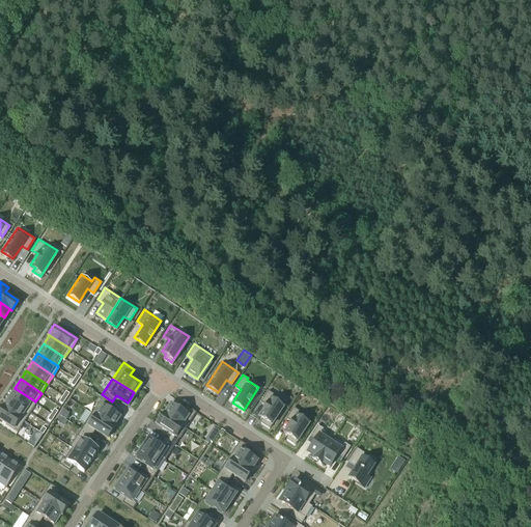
[(15,388),(9,397),(30,411),(35,401),(15,388)]
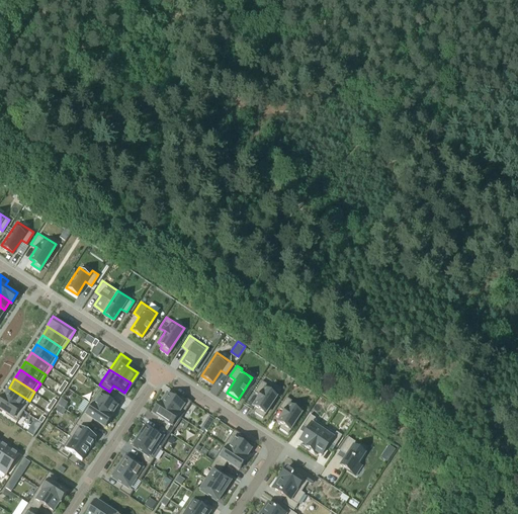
[(260,394),(253,404),(257,407),(255,411),(262,416),(279,391),(261,378),(254,390),(260,394)]
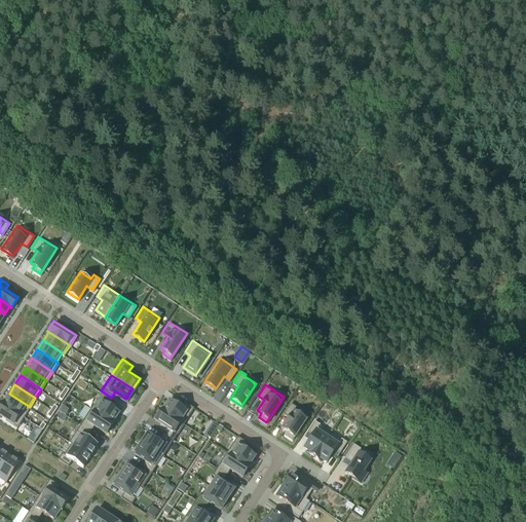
[(101,390),(90,407),(112,420),(118,410),(108,404),(111,398),(101,390)]
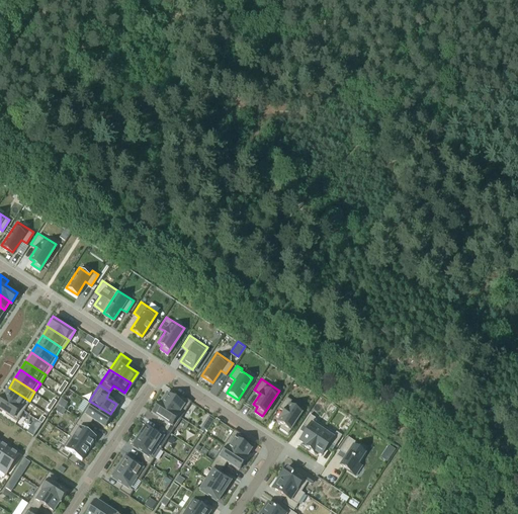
[(2,395),(1,395),(23,409),(29,401),(9,388),(3,396),(2,395)]
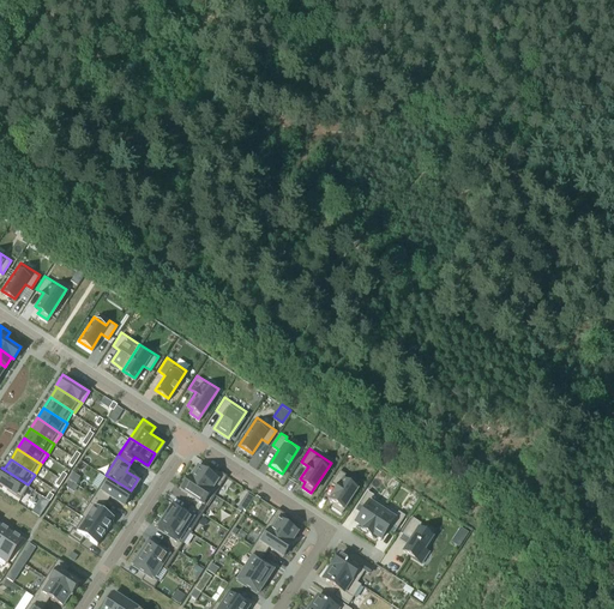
[(198,464),(190,476),(215,492),(227,474),(215,465),(210,472),(198,464)]
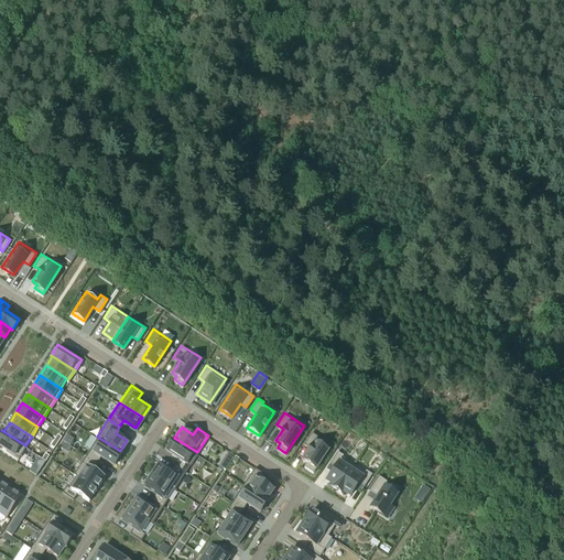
[(1,430),(0,431),(0,443),(19,456),(25,445),(1,430)]
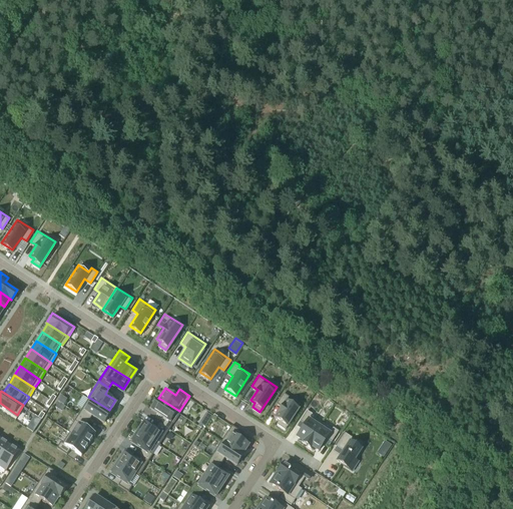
[(282,406),(275,416),(280,419),(277,423),(285,428),(287,424),(286,424),(298,406),(287,398),(289,395),(284,391),(277,402),(282,406)]
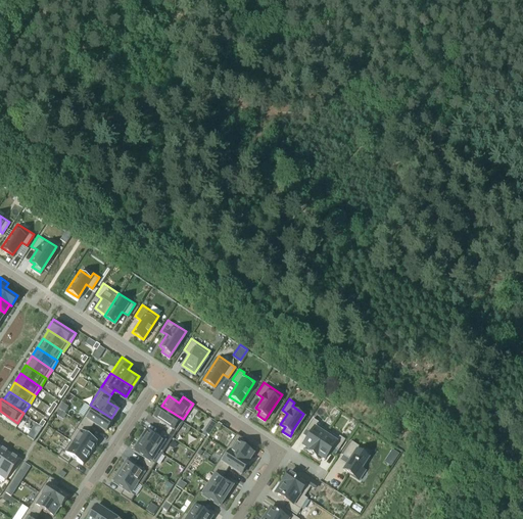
[(61,400),(58,406),(64,410),(67,405),(61,400)]
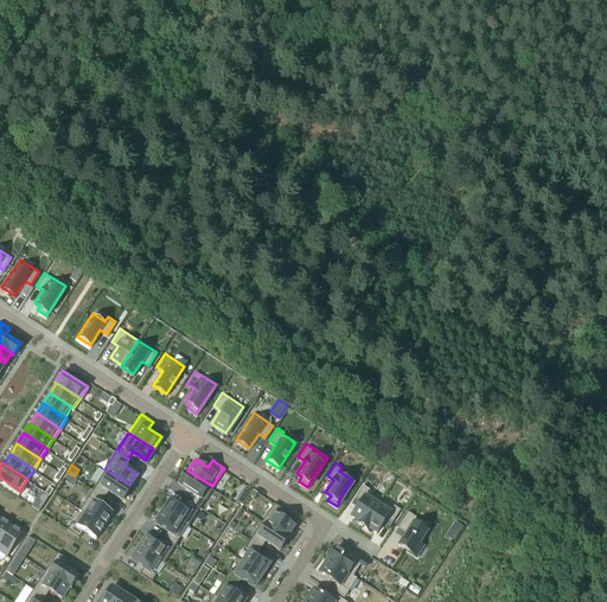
[(104,469),(93,487),(104,495),(109,490),(122,498),(131,485),(129,485),(104,469)]
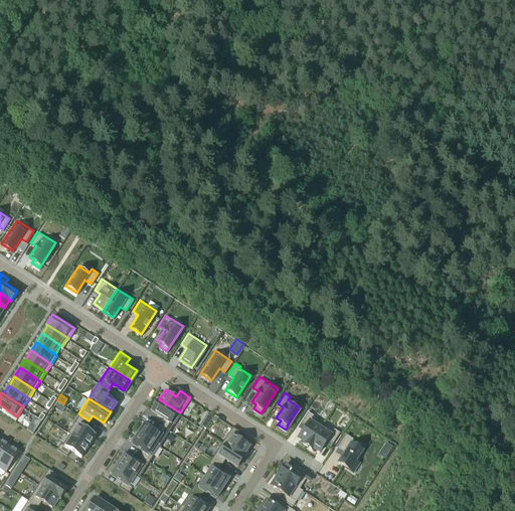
[(158,398),(152,409),(163,416),(159,422),(170,429),(180,412),(159,399),(158,398)]
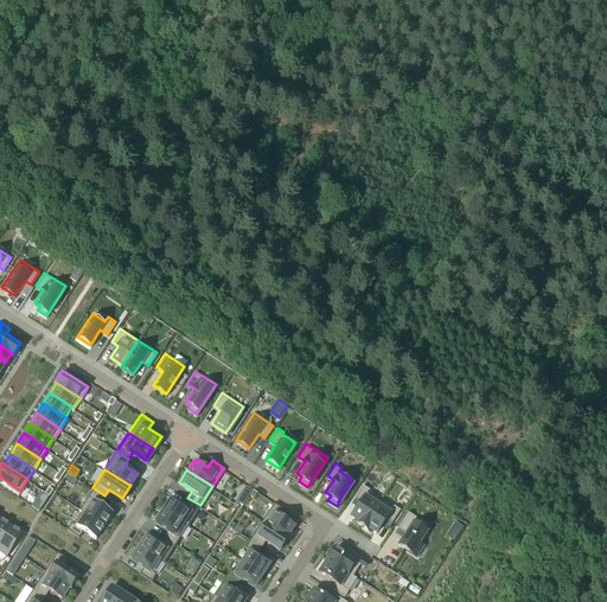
[(360,500),(351,514),(356,517),(355,519),(363,524),(381,498),(368,490),(369,487),(363,482),(355,495),(360,500)]
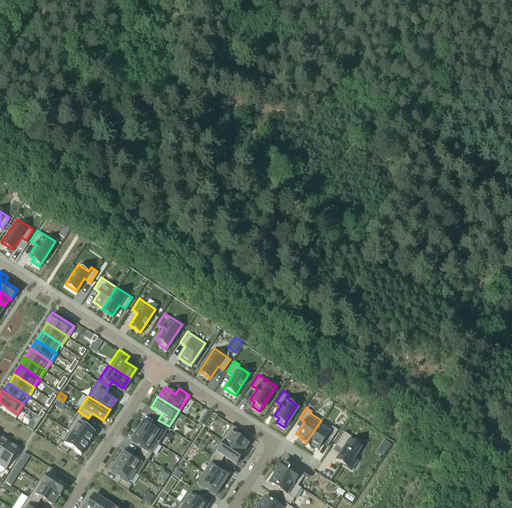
[(78,411),(67,428),(69,430),(87,442),(95,431),(84,424),(88,418),(78,411)]
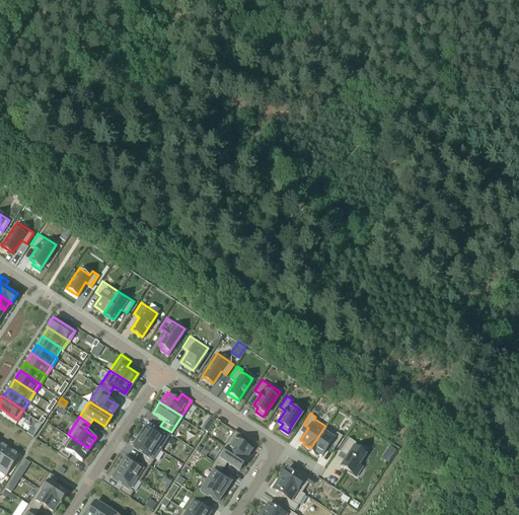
[(29,433),(32,435),(36,430),(42,422),(38,420),(35,418),(27,432),(29,433)]
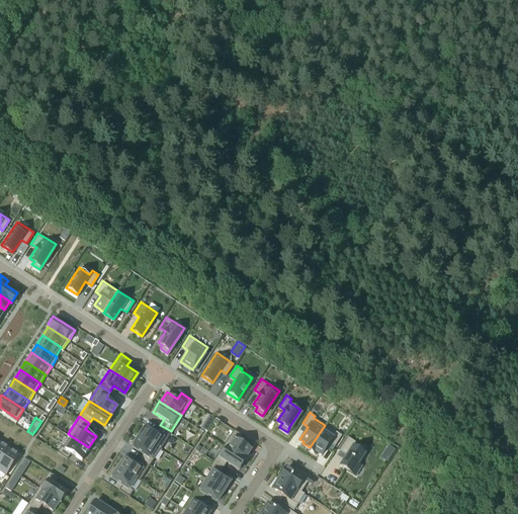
[(204,419),(199,428),(202,430),(204,427),(206,429),(210,423),(204,419)]
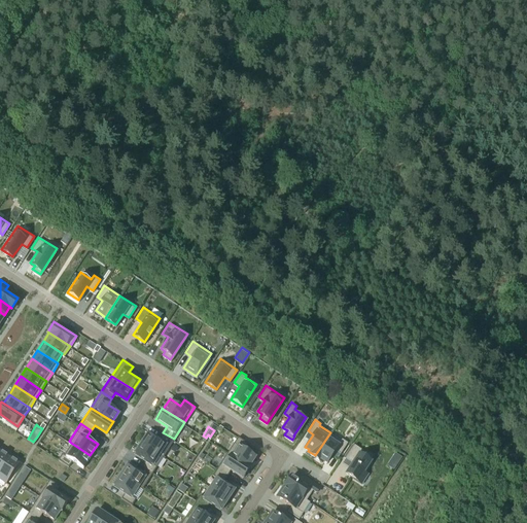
[(148,430),(142,441),(159,452),(163,455),(174,439),(163,432),(160,438),(148,430)]
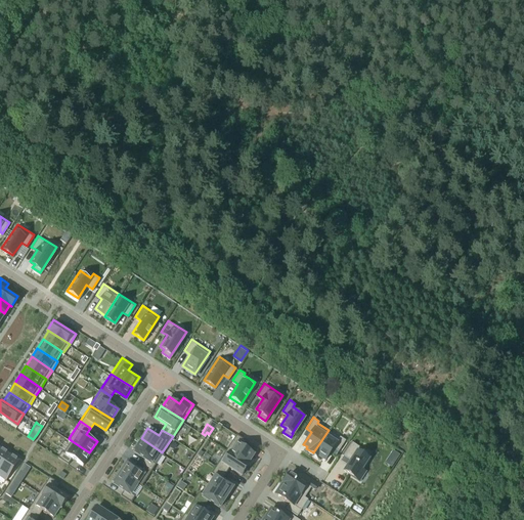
[(329,430),(313,452),(320,458),(321,456),(324,458),(333,445),(339,449),(346,438),(340,435),(339,436),(329,430)]
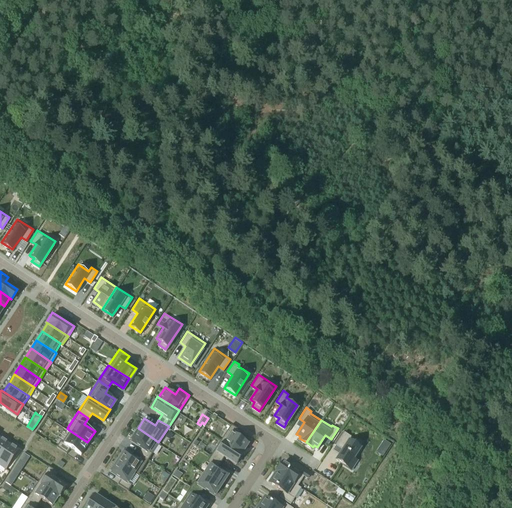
[(231,422),(220,438),(241,452),(242,451),(248,442),(237,435),(241,429),(231,422)]
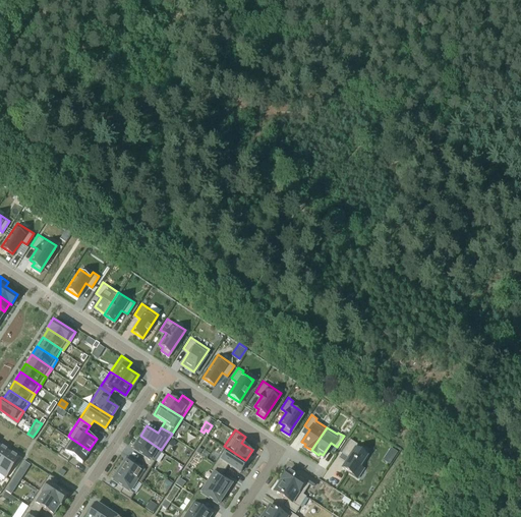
[(140,436),(133,446),(145,453),(140,459),(151,465),(155,460),(161,450),(157,447),(140,436)]
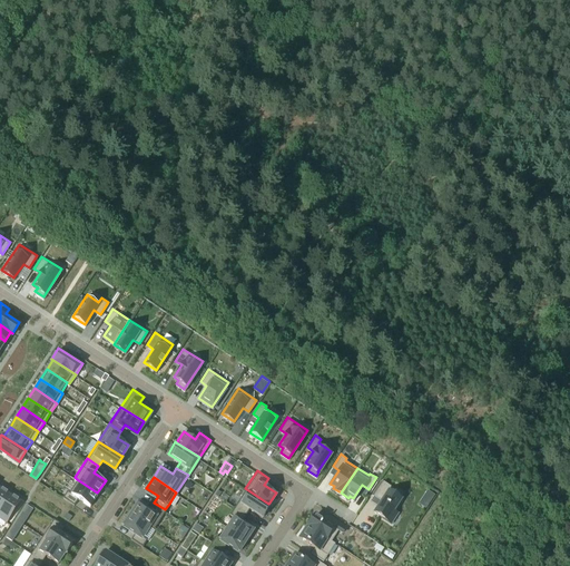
[(67,489),(62,496),(74,503),(78,497),(90,505),(97,493),(77,479),(69,490),(67,489)]
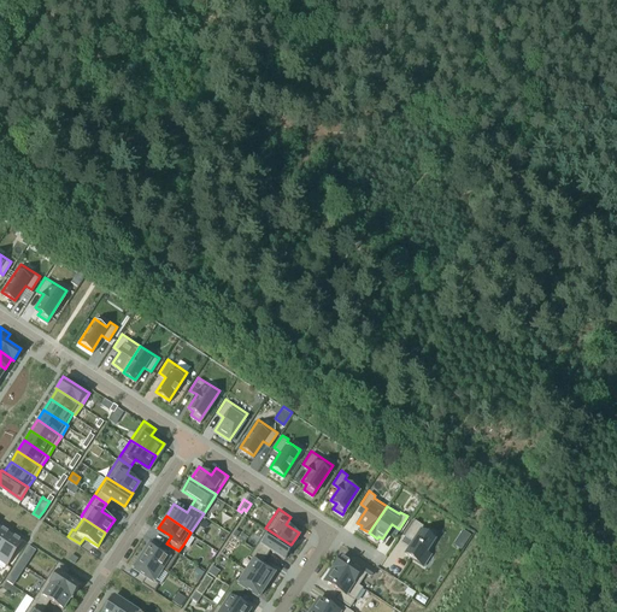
[(415,518),(404,534),(412,540),(405,552),(423,563),(430,553),(425,549),(435,535),(423,527),(424,524),(415,518)]
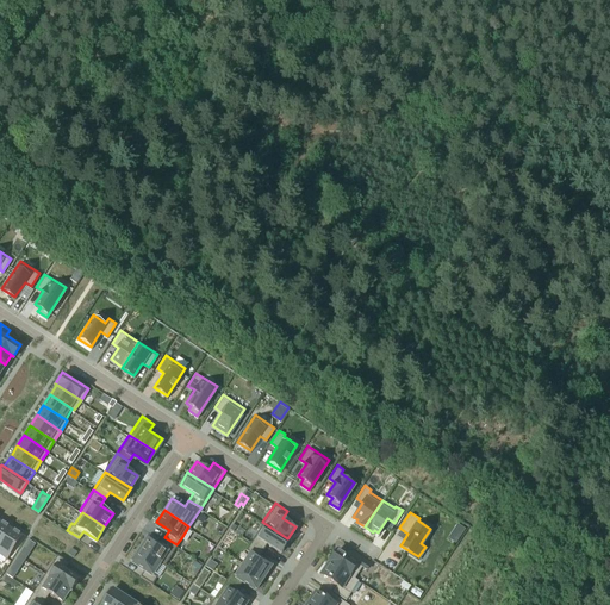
[(0,518),(0,540),(10,525),(0,518)]
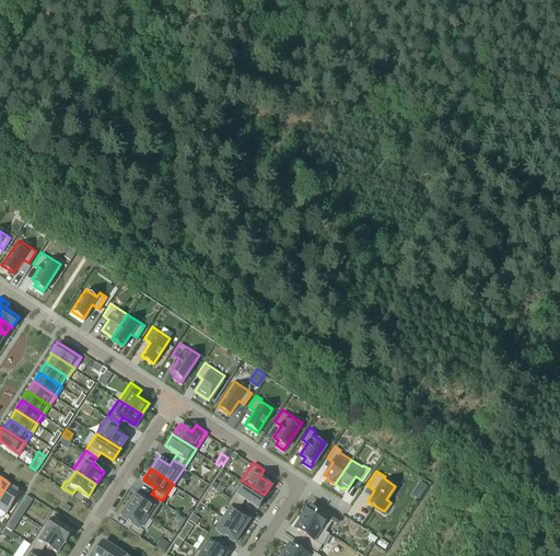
[(416,484),(423,488),(428,483),(420,477),(416,484)]
